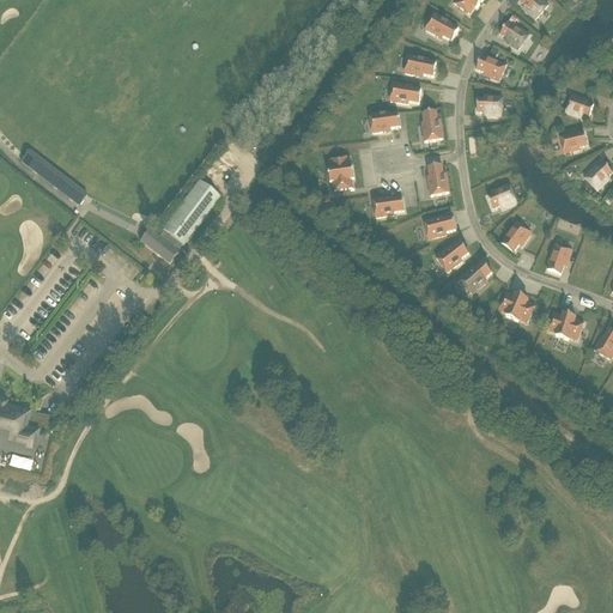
[(457,0),(454,6),(469,17),(474,10),(478,11),(485,0),(484,0),(457,0)]
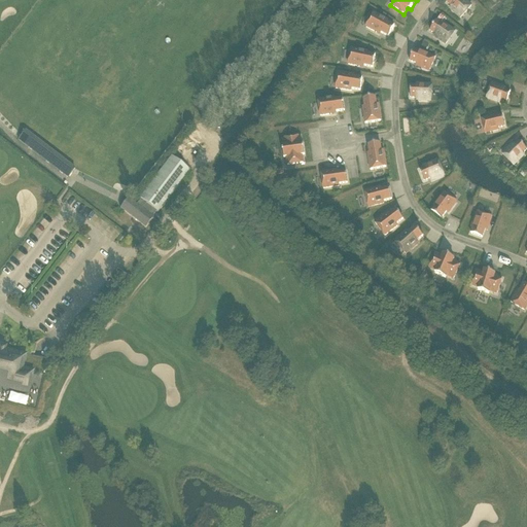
[(453,9),(452,10),(462,20),(472,8),(466,2),(464,3),(460,0),(449,0),(447,3),(453,9)]
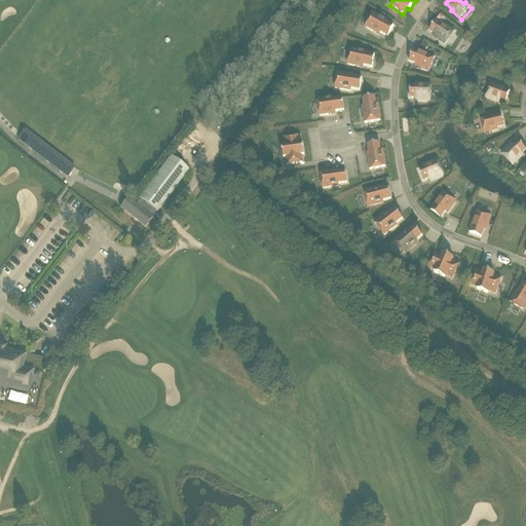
[(373,14),(366,28),(376,33),(377,32),(388,38),(393,28),(386,24),(387,22),(373,14)]
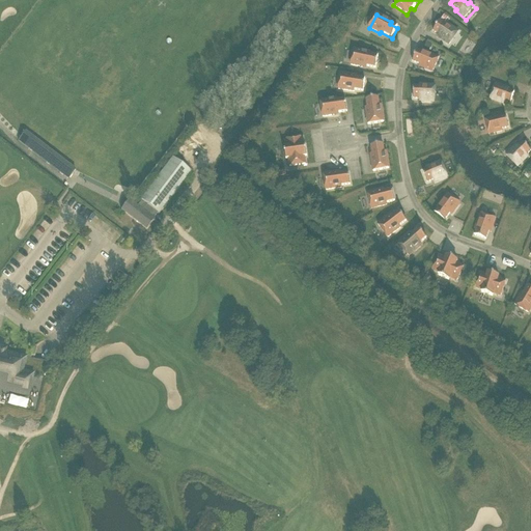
[(445,39),(443,42),(451,47),(460,33),(449,25),(447,27),(440,22),(434,32),(445,39)]
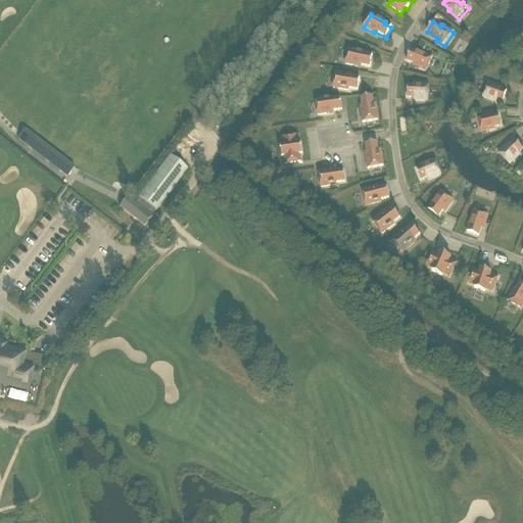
[(420,42),(418,50),(423,52),(426,45),(420,42)]
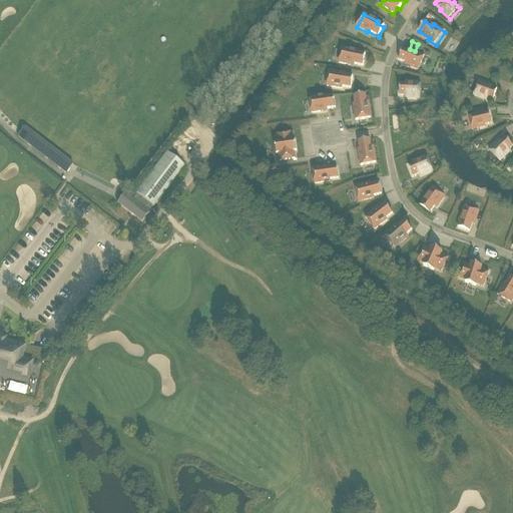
[(343,48),(339,63),(350,66),(351,64),(363,67),(366,55),(357,53),(358,51),(343,48)]
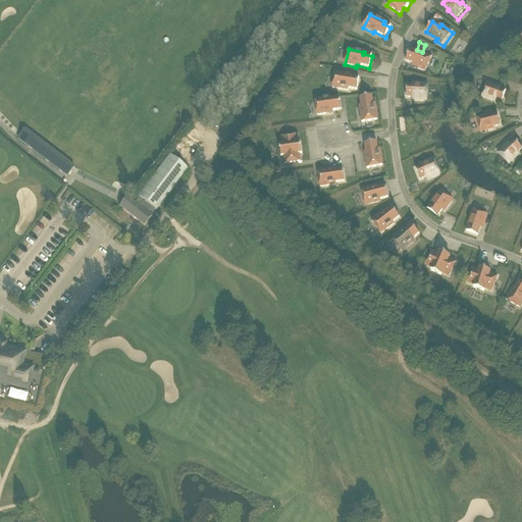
[(418,66),(417,68),(425,71),(431,57),(419,52),(418,53),(410,50),(406,61),(418,66)]
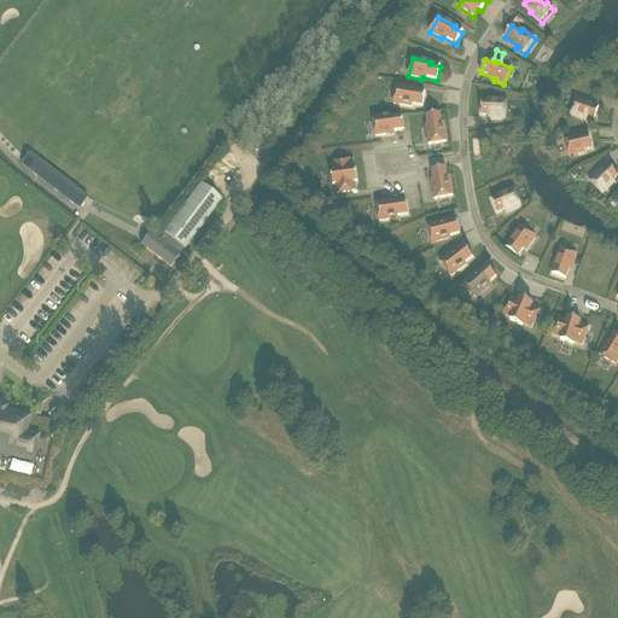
[(397,87),(394,105),(407,108),(408,105),(423,108),(425,93),(415,92),(415,89),(397,87)]
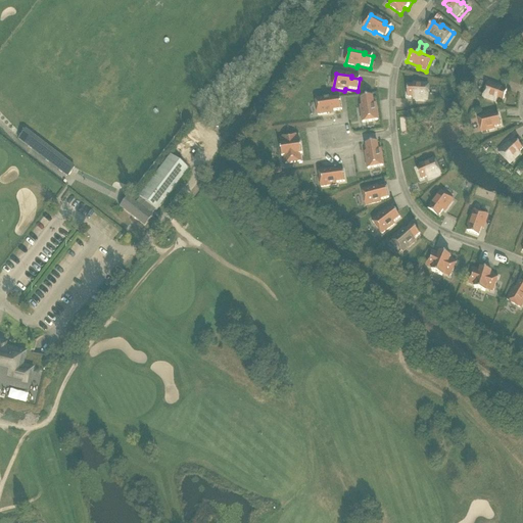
[(483,98),(495,103),(496,101),(503,103),(507,92),(496,88),(496,86),(488,83),(483,98)]
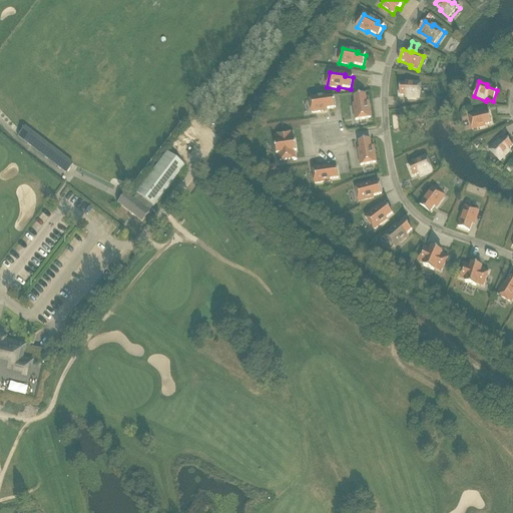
[(409,83),(409,85),(400,84),(400,96),(413,96),(412,98),(421,99),(422,83),(409,83)]
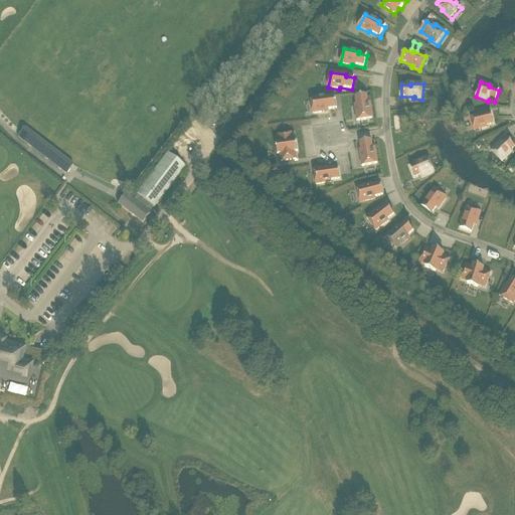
[(357,111),(355,111),(357,122),(372,120),(370,104),(368,105),(367,96),(356,98),(357,111)]
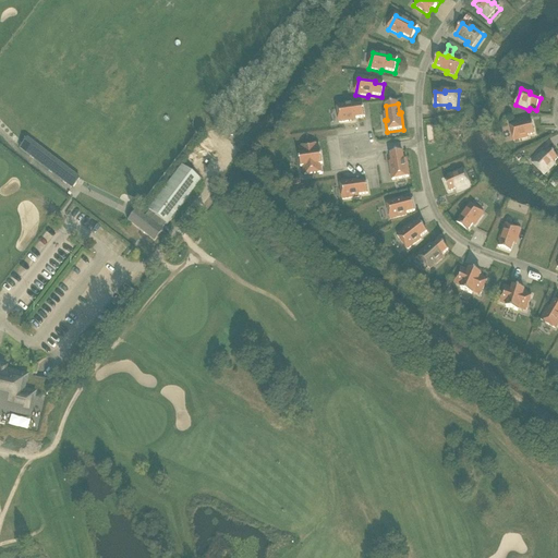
[(354,105),(337,107),(339,124),(351,122),(351,120),(365,118),(363,106),(354,107),(354,105)]
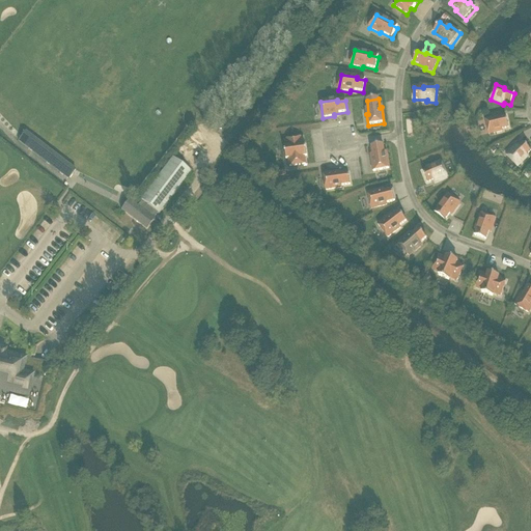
[(506,116),(495,119),(495,117),(485,119),(488,135),(503,132),(502,130),(508,128),(506,116)]
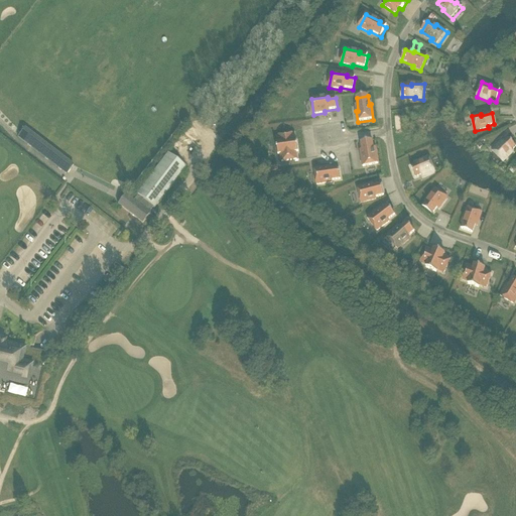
[(67,175),(74,166),(23,129),(16,138),(67,175)]
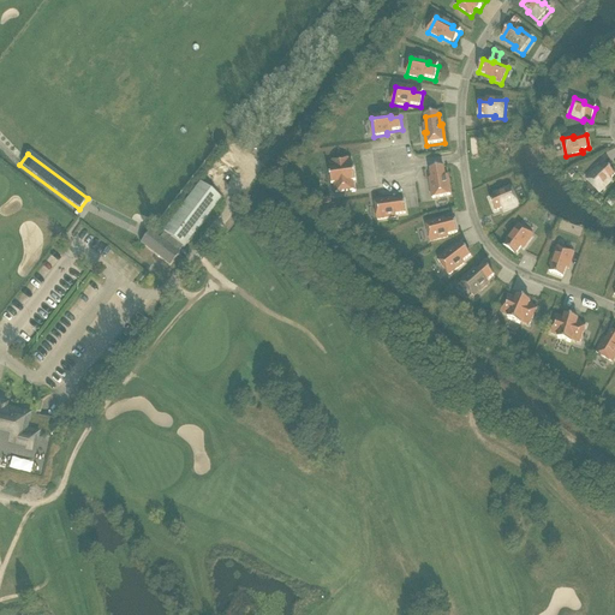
[(333,172),(329,172),(332,185),(334,185),(335,193),(354,191),(353,183),(356,181),(354,168),(351,169),(350,160),(332,162),(333,172)]
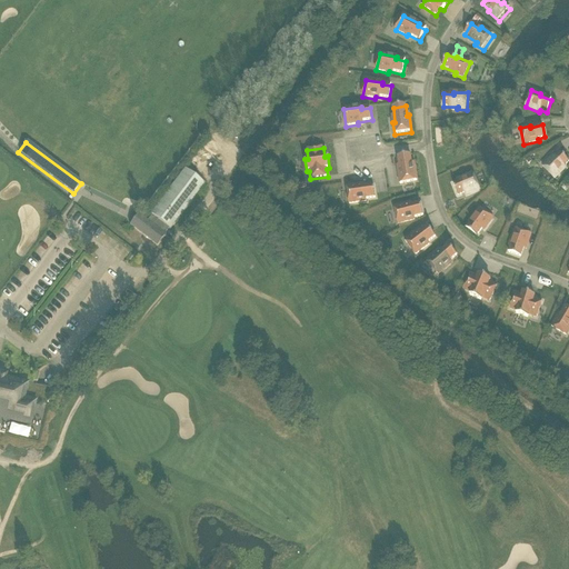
[(568,161),(560,152),(551,161),(550,160),(542,167),(555,179),(566,169),(563,167),(568,161)]
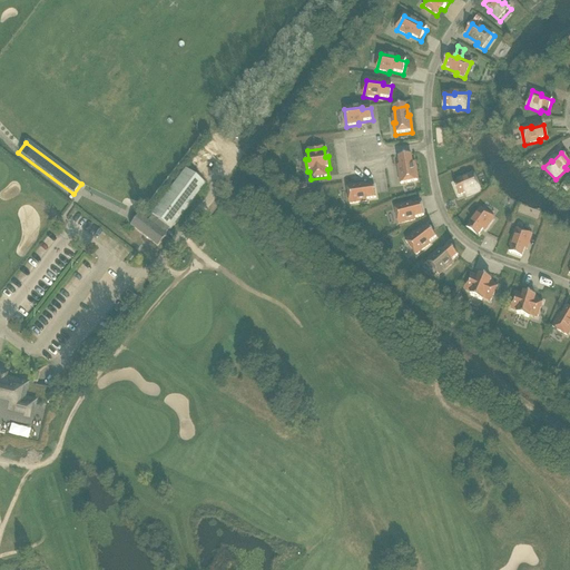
[(411,156),(399,158),(401,173),(399,173),(401,185),(418,182),(415,165),(413,165),(411,156)]
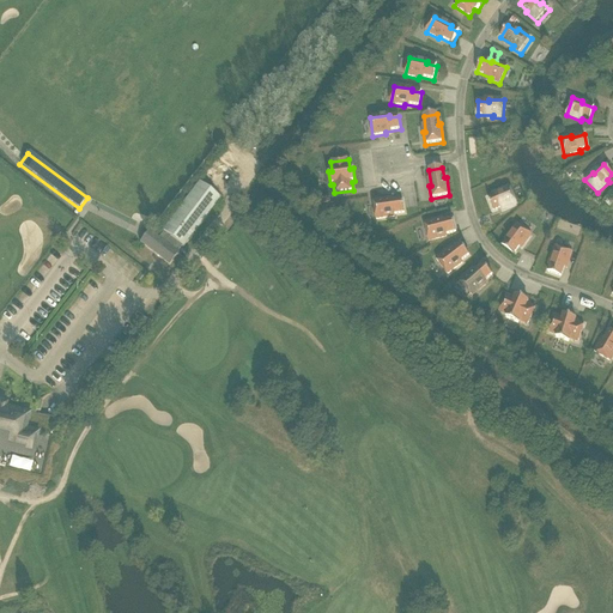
[(220,200),(199,183),(162,232),(164,234),(159,240),(149,232),(140,244),(169,266),(177,254),(176,253),(181,247),(183,248),(220,200)]
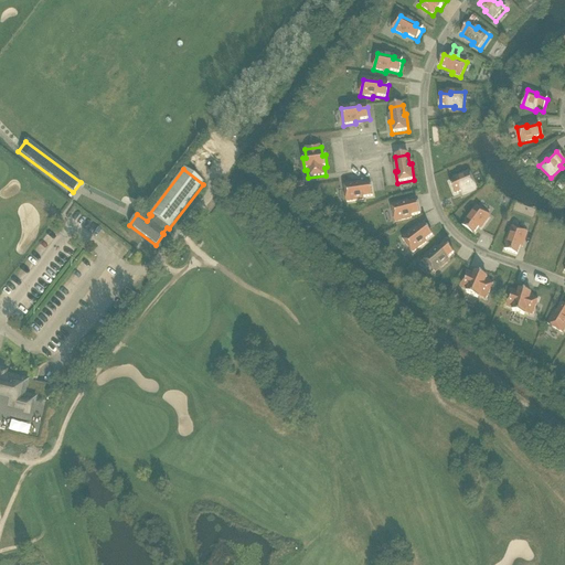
[(471,172),(458,178),(459,180),(450,183),(455,194),(468,190),(469,192),(478,188),(471,172)]
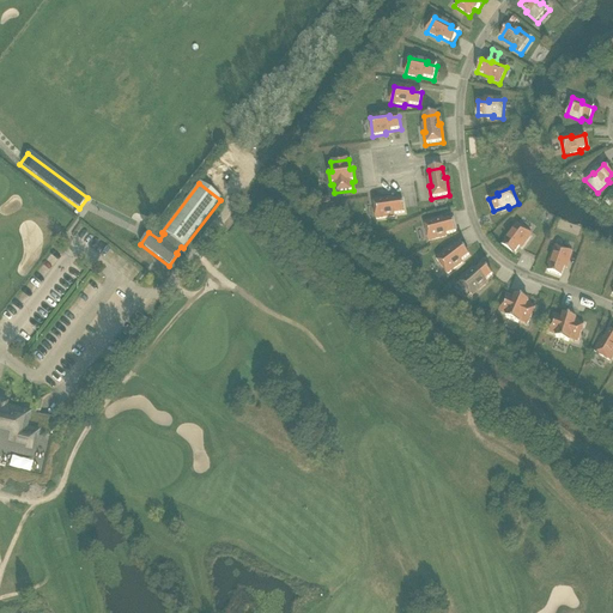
[(374,202),(376,220),(395,218),(394,216),(405,214),(402,200),(387,202),(387,200),(374,202)]
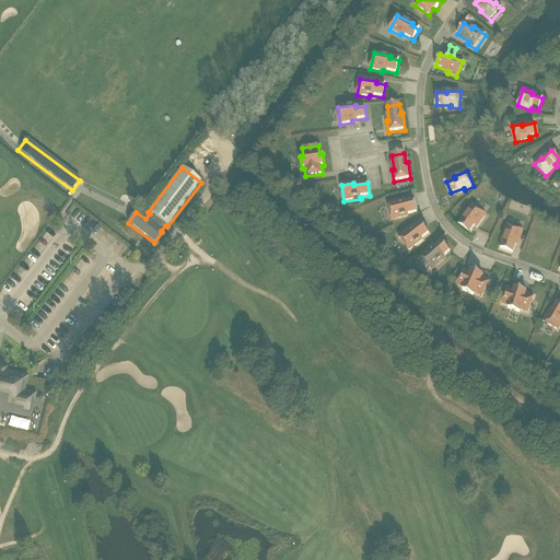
[(399,202),(388,205),(392,221),(408,218),(408,216),(417,213),(413,200),(400,205),(399,202)]
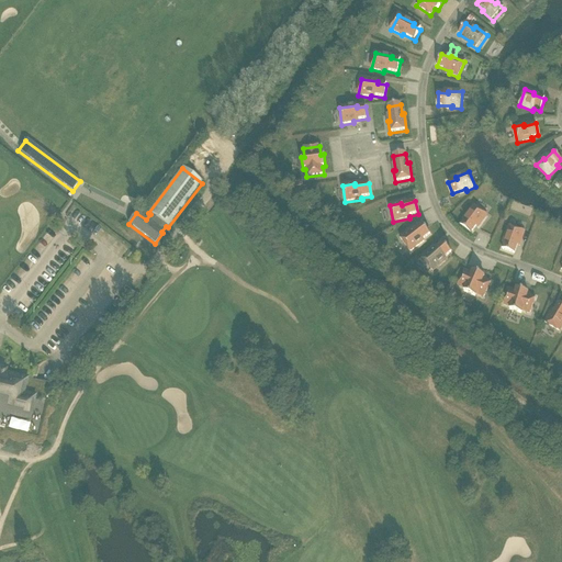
[(473,205),(464,217),(467,218),(461,226),(471,234),(480,223),(481,224),(487,216),(473,205)]
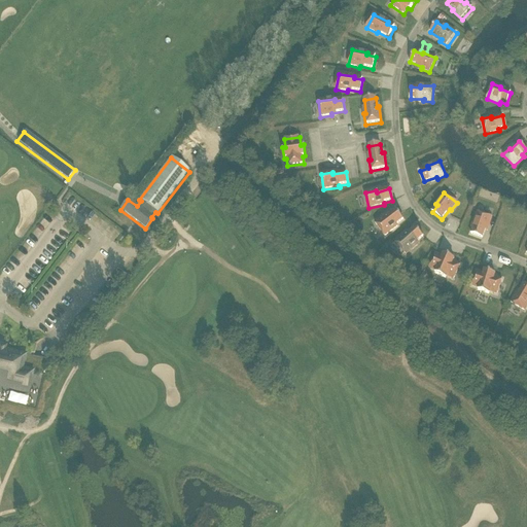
[(384,217),(376,224),(385,237),(397,227),(396,225),(403,220),(396,211),(386,219),(384,217)]
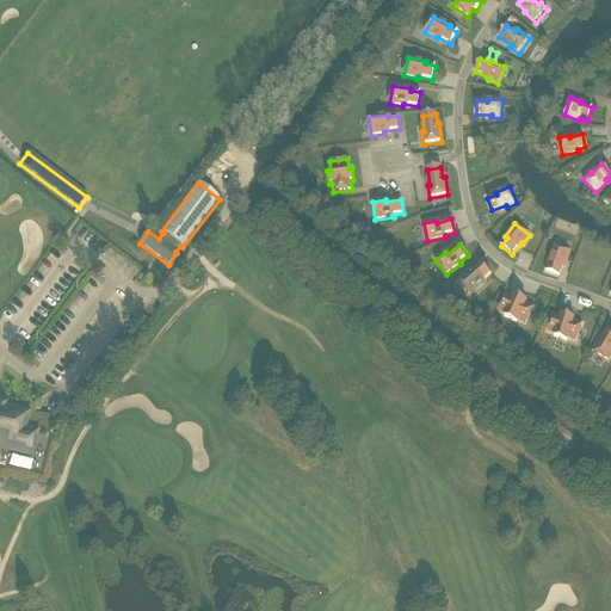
[(553,246),(548,261),(550,263),(547,272),(560,277),(565,261),(567,263),(571,252),(553,246)]
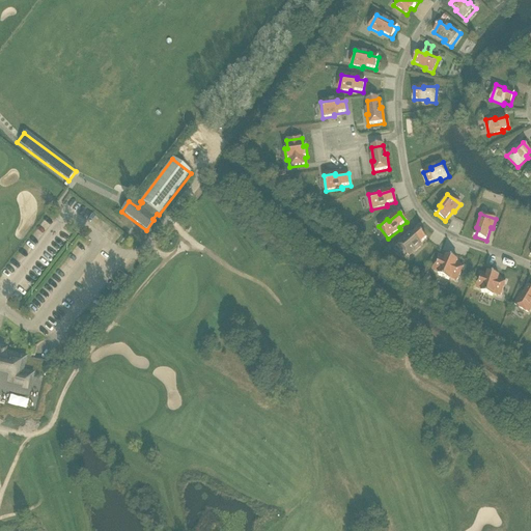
[(407,238),(398,245),(410,257),(421,246),(420,245),(426,239),(419,230),(409,239),(407,238)]
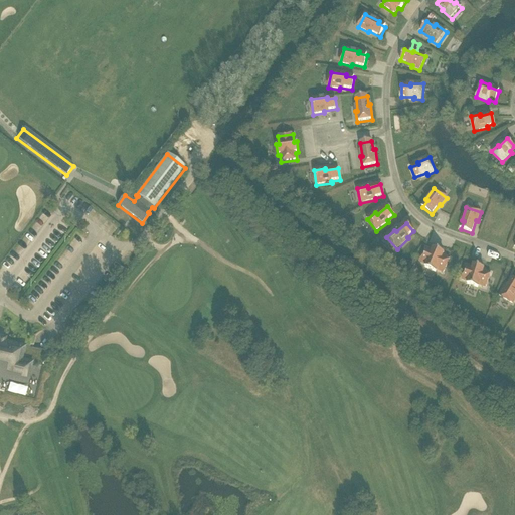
[(425,248),(419,263),(426,266),(425,268),(436,273),(437,271),(444,274),(450,259),(443,255),(444,253),(434,248),(433,251),(425,248)]
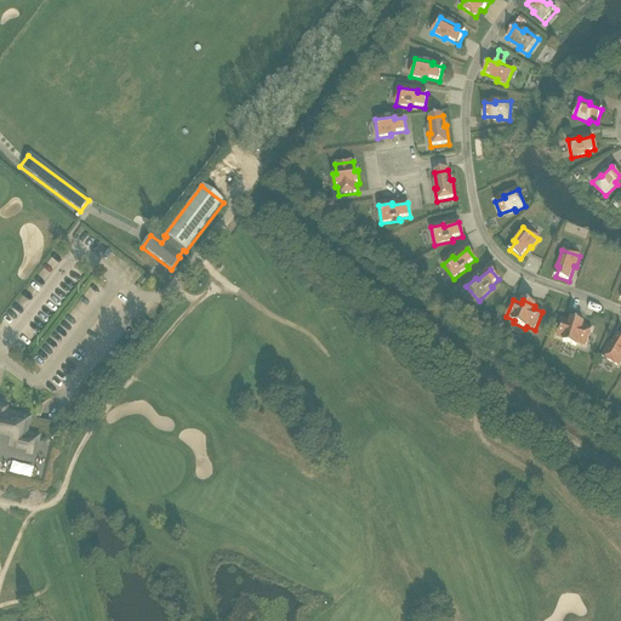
[(562,319),(556,337),(564,341),(563,343),(576,347),(577,345),(586,347),(592,329),(584,326),(584,324),(571,319),(570,323),(562,319)]
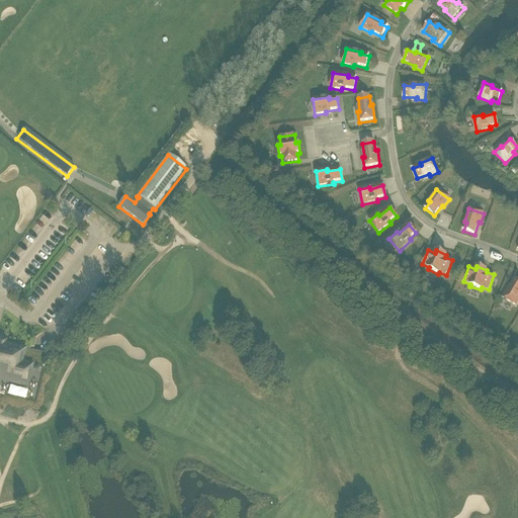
[(517,281),(515,280),(509,291),(507,290),(503,297),(516,305),(517,300),(517,281)]
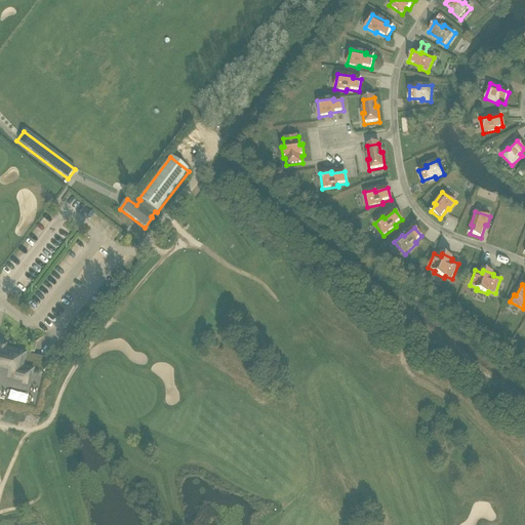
[(0,348),(0,380),(29,388),(27,393),(28,393),(33,372),(43,374),(46,359),(26,355),(0,348)]
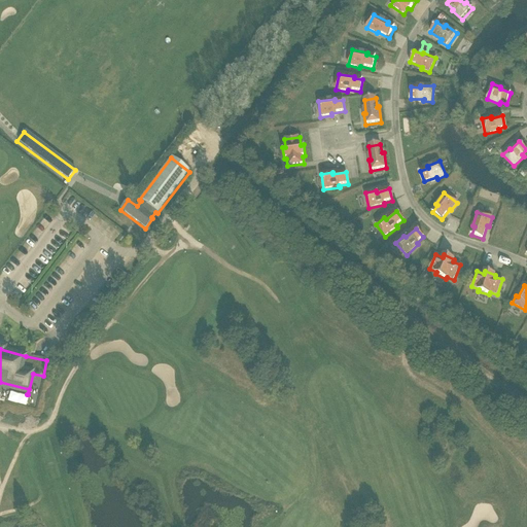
[(0,401),(34,407),(35,397),(0,392),(0,401)]
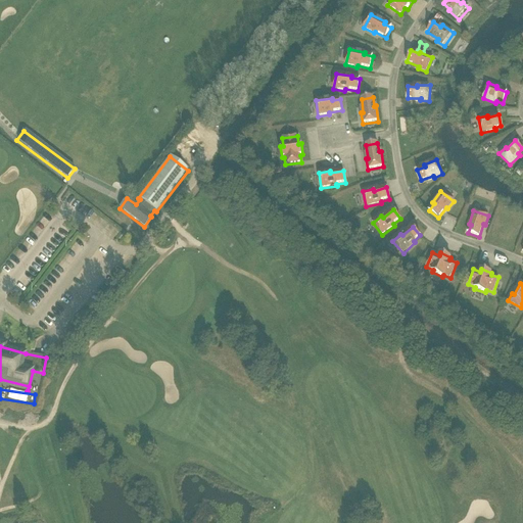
All buildings are outlined.
